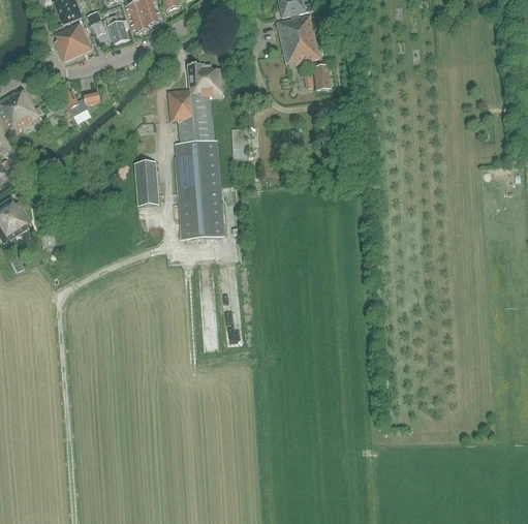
[(61,22),(81,13),(75,0),(53,0),(61,22)]
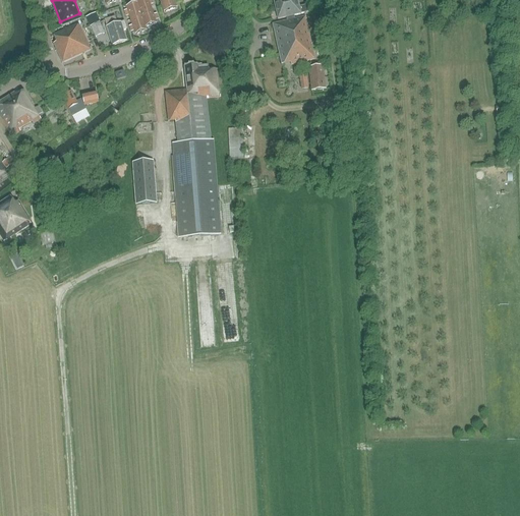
[(128,11),(129,16),(140,12),(139,8),(137,0),(130,0),(125,2),(126,5),(123,6),(125,12),(128,11)]
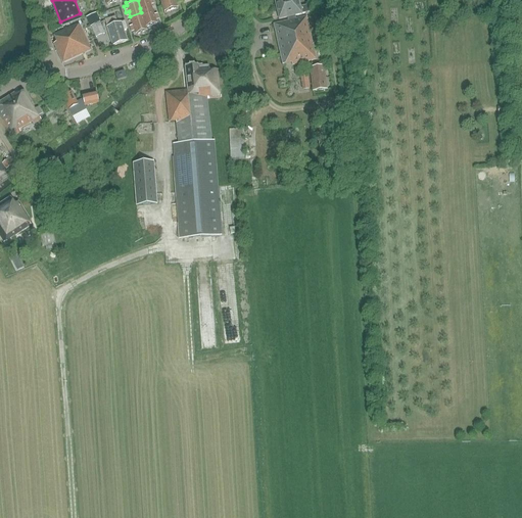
[(138,0),(140,8),(151,5),(150,0),(138,0)]
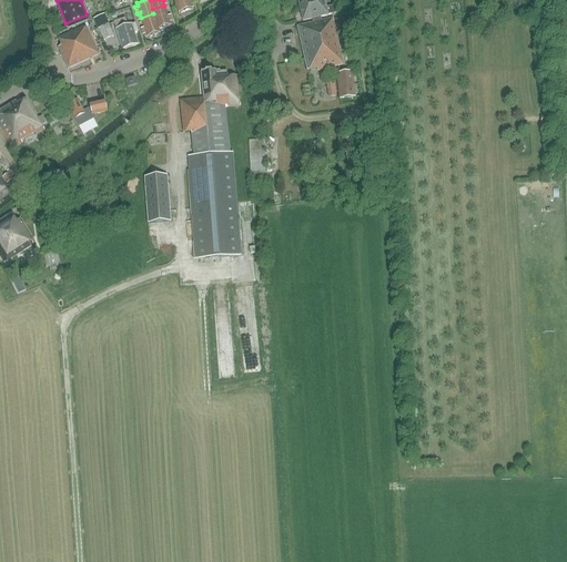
[(174,0),(178,9),(192,4),(190,0),(174,0)]
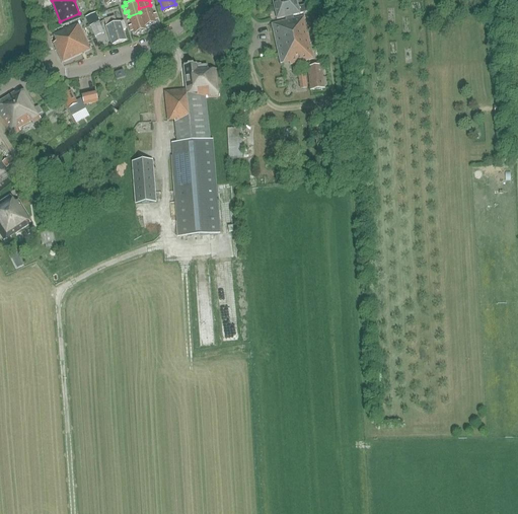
[(289,60),(308,56),(309,62),(306,63),(309,86),(323,84),(320,61),(315,62),(305,12),(292,15),(291,11),(308,7),(306,0),(297,2),(296,0),(272,0),(276,14),(284,12),(285,16),(271,19),(280,60),(288,58),(289,60)]
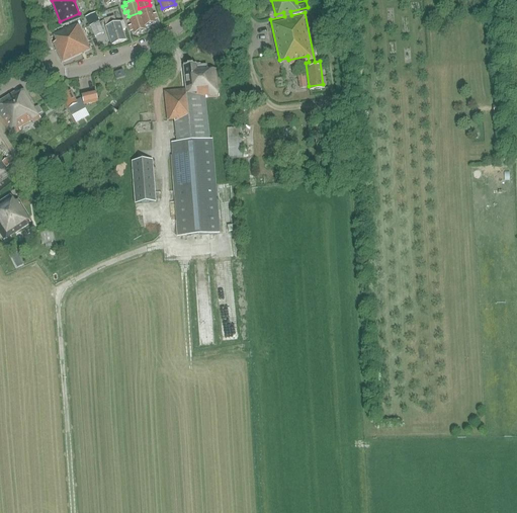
[(152,10),(150,5),(139,8),(140,12),(143,22),(144,22),(154,19),(153,15),(157,14),(155,9),(152,10)]
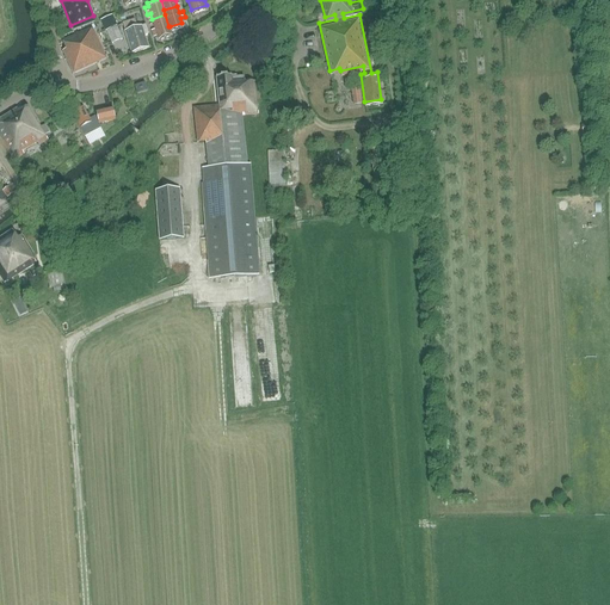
[(115,20),(110,10),(99,16),(104,25),(115,20)]
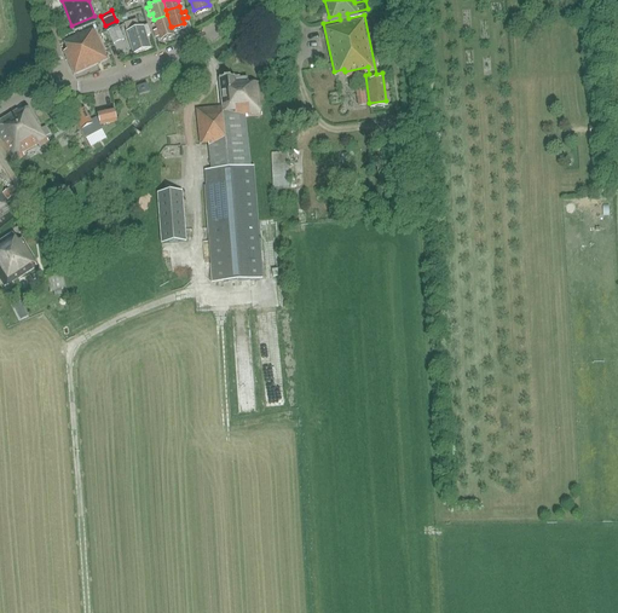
[(145,30),(149,29),(146,19),(138,23),(136,15),(123,18),(126,27),(132,48),(149,44),(145,30)]
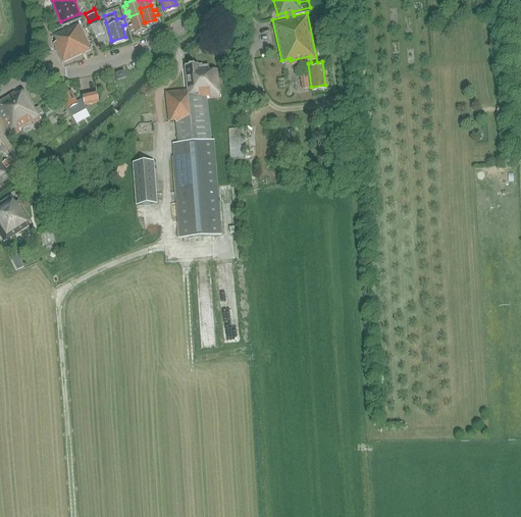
[(144,22),(141,12),(129,16),(132,20),(128,21),(131,28),(134,27),(135,30),(146,26),(145,22),(144,22)]
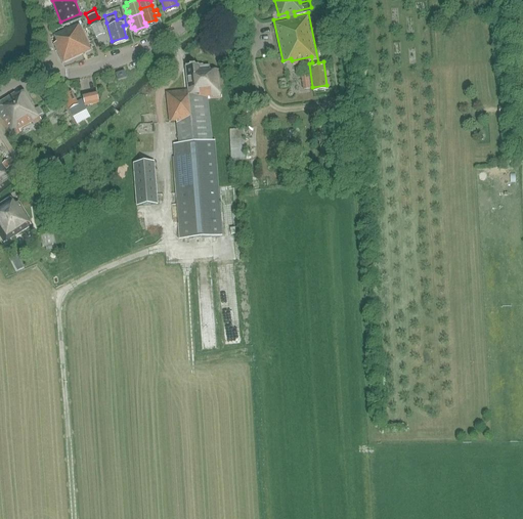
[(103,29),(99,18),(90,22),(95,33),(103,29)]
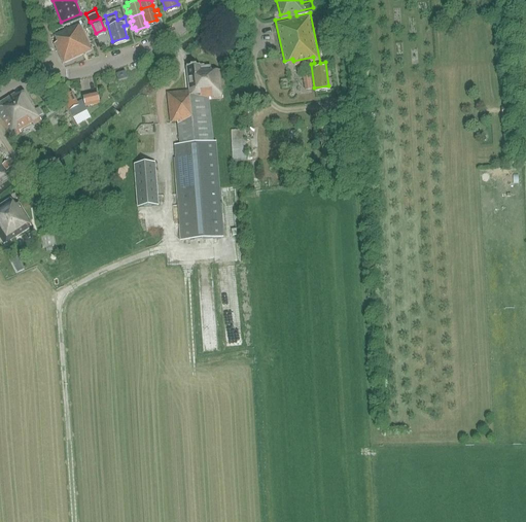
[(62,59),(91,45),(78,20),(53,31),(56,38),(54,39),(62,59)]
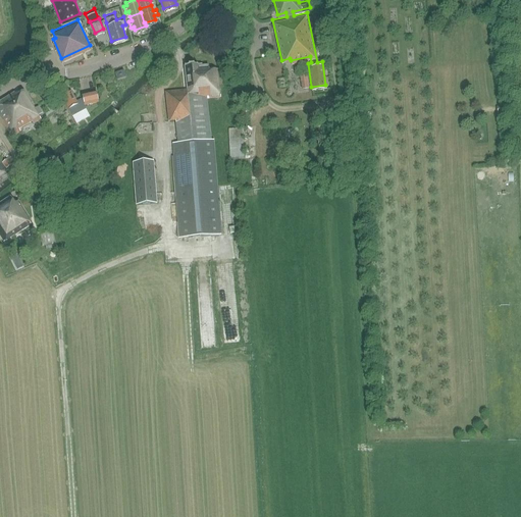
[(212,136),(210,136),(206,94),(220,93),(216,65),(208,66),(207,61),(197,62),(197,60),(184,61),(186,86),(164,88),(167,117),(174,116),(177,139),(171,139),(178,235),(219,230),(212,136)]
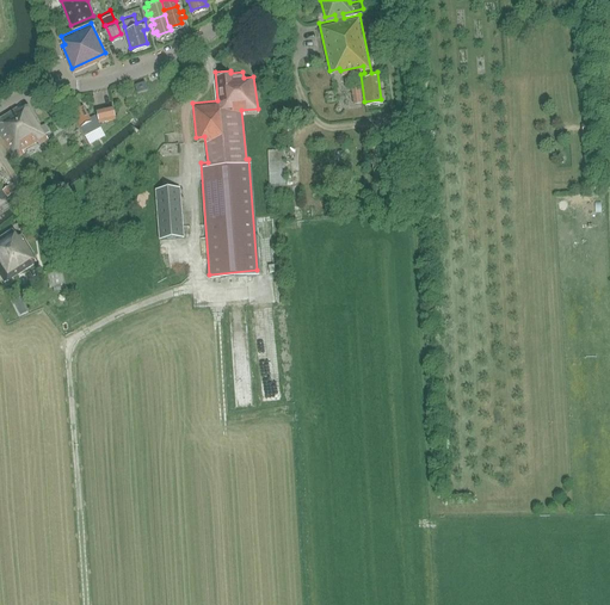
[(312,73),(299,78),(305,96),(313,93),(310,87),(306,90),(305,85),(315,81),(312,73)]
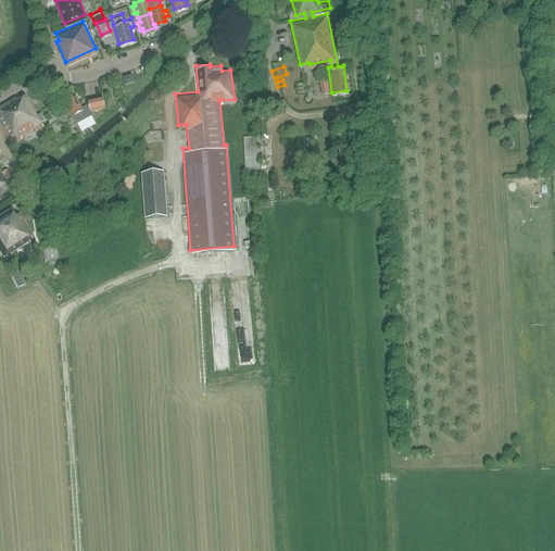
[(124,80),(133,78),(130,71),(122,74),(124,80)]
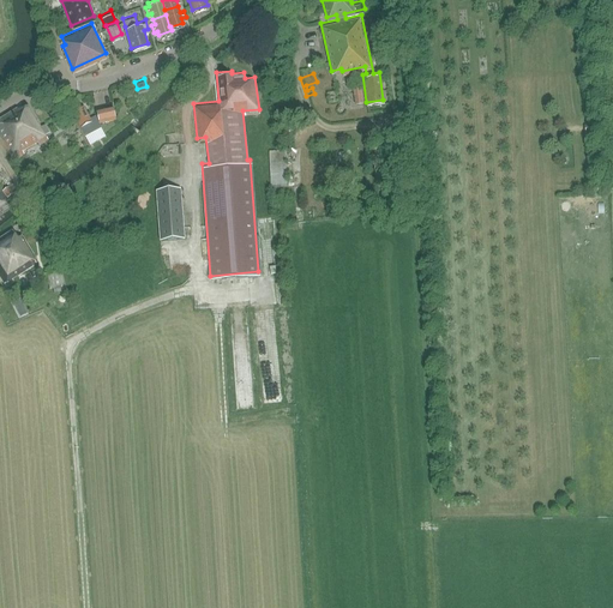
[(23,149),(22,146),(36,137),(37,140),(47,134),(44,131),(48,128),(43,120),(40,122),(26,101),(17,106),(16,104),(0,113),(0,134),(12,155),(23,149)]
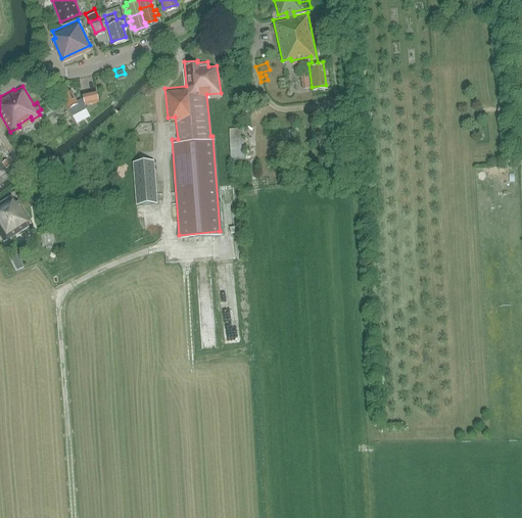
[(84,101),(97,98),(95,88),(81,91),(82,94),(76,97),(69,87),(60,91),(72,112),(85,105),(84,101)]
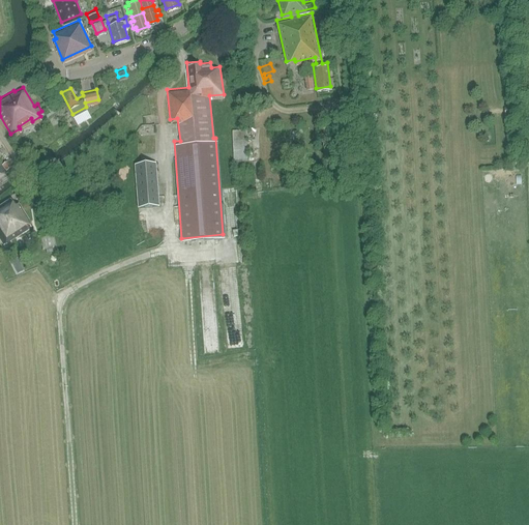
[(228,153),(238,153),(238,141),(227,141),(228,153)]
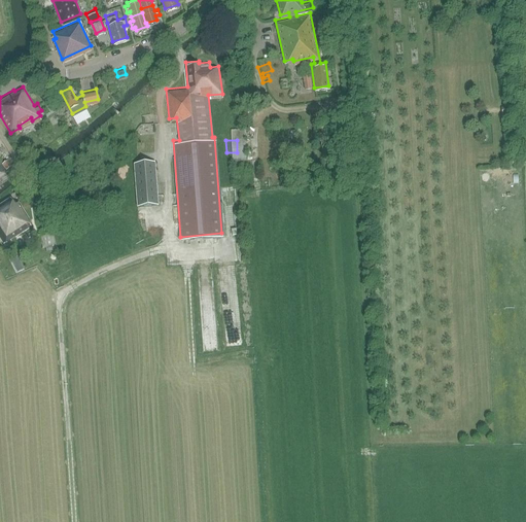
[(153,158),(142,159),(133,160),(136,203),(156,201),(153,158)]
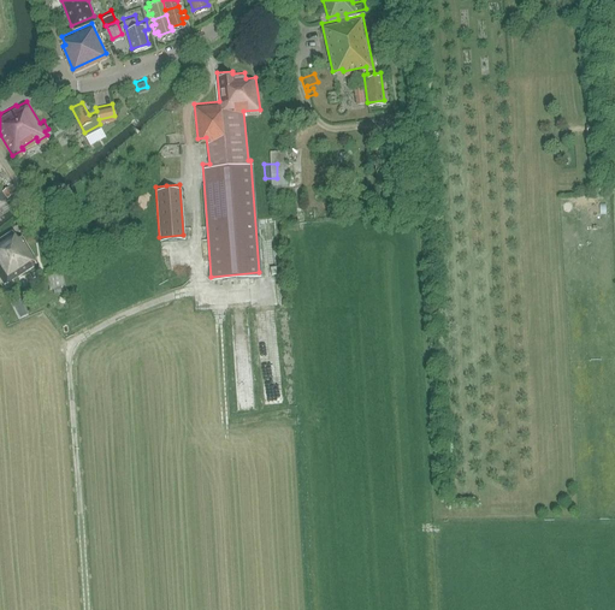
[(11,226),(0,234),(0,242),(19,271),(35,260),(33,252),(21,232),(17,235),(11,226)]
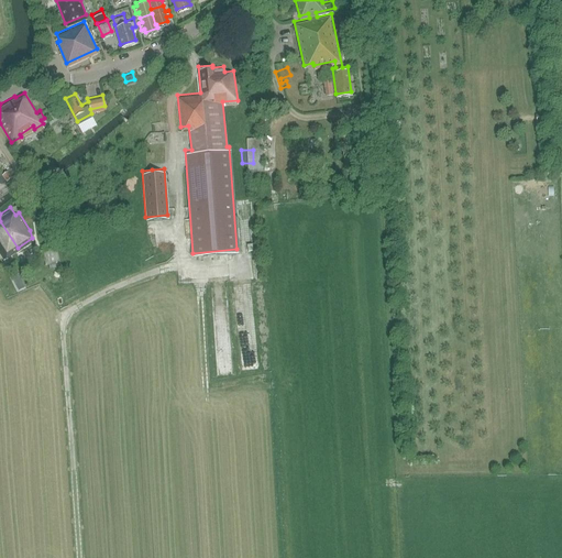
[(0,251),(3,256),(18,248),(0,221),(0,251)]
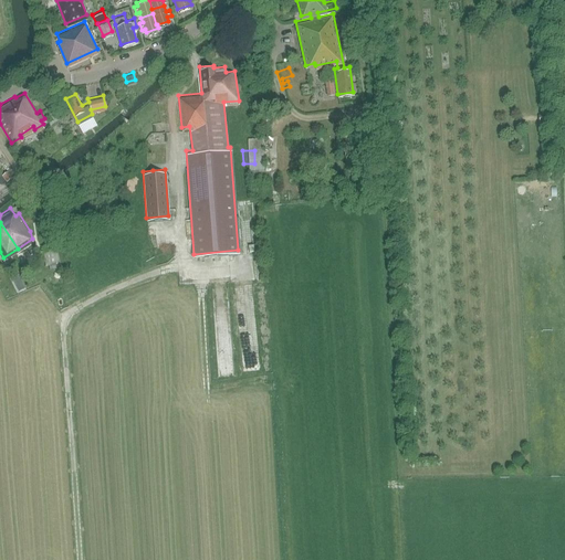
[(56,260),(53,241),(42,243),(44,262),(48,261),(49,265),(55,264),(54,260),(56,260)]
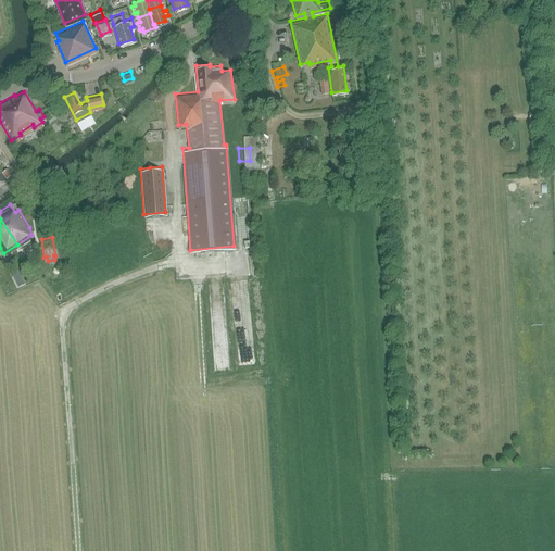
[(231,348),(242,348),(242,337),(232,336),(231,348)]
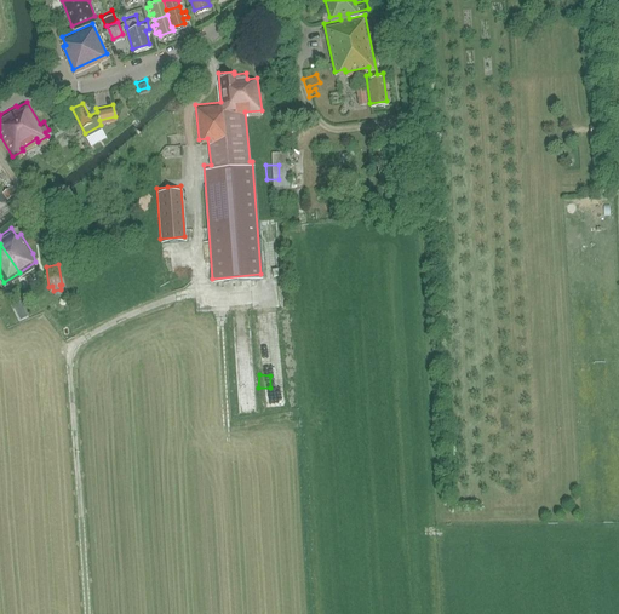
All buildings are outlined.
